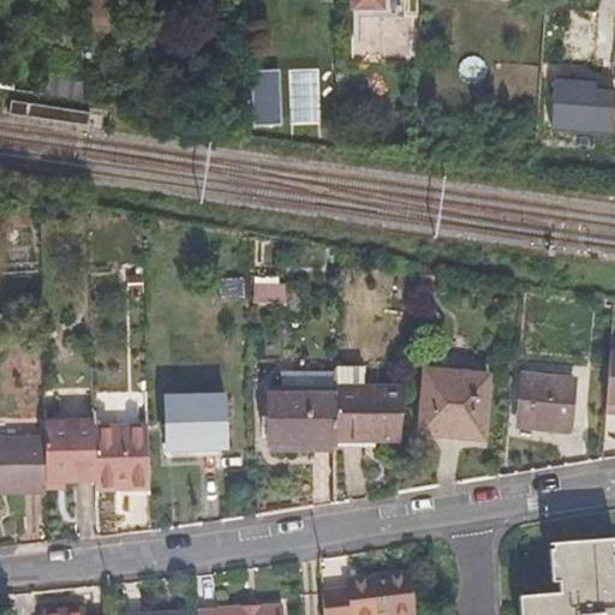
[(382,0),(383,10),(352,10),(352,18),(406,19),(406,0),(382,0)]
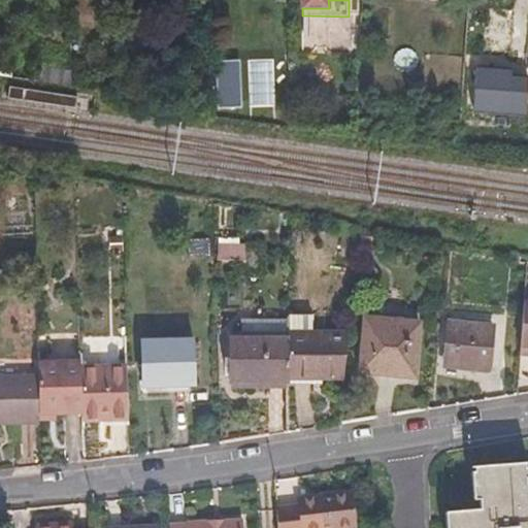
[(302,0),(302,8),(329,8),(328,0),(302,0)]
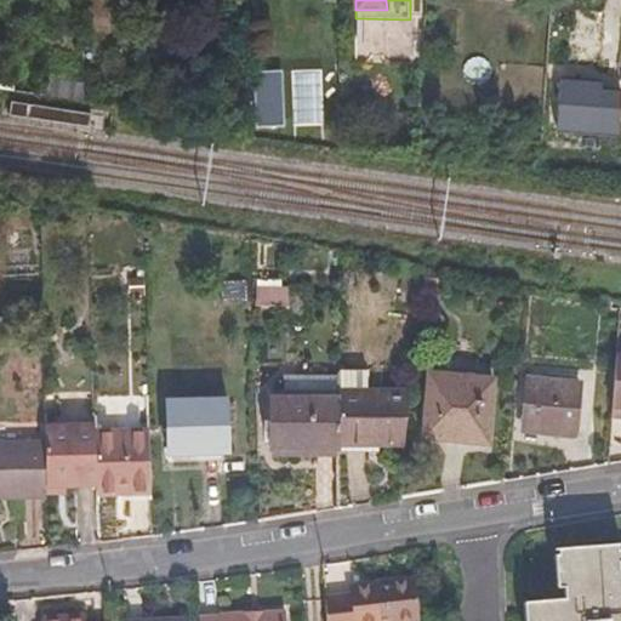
[(0,67),(0,86),(10,89),(12,68),(0,67)]
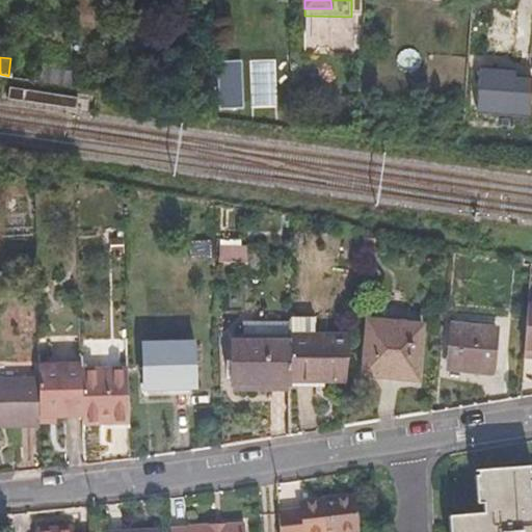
[(218,59),(219,106),(244,106),(244,59),(218,59)]
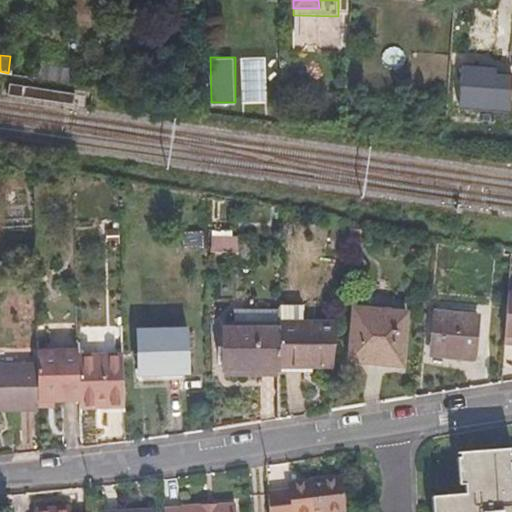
[(32,77),(66,82),(66,71),(34,67),(32,77)]
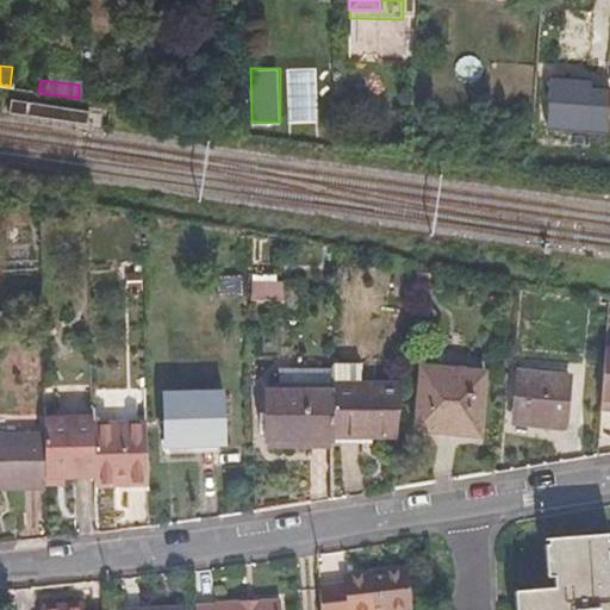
[(83,112),(25,104),(24,114),(82,123),(83,112)]
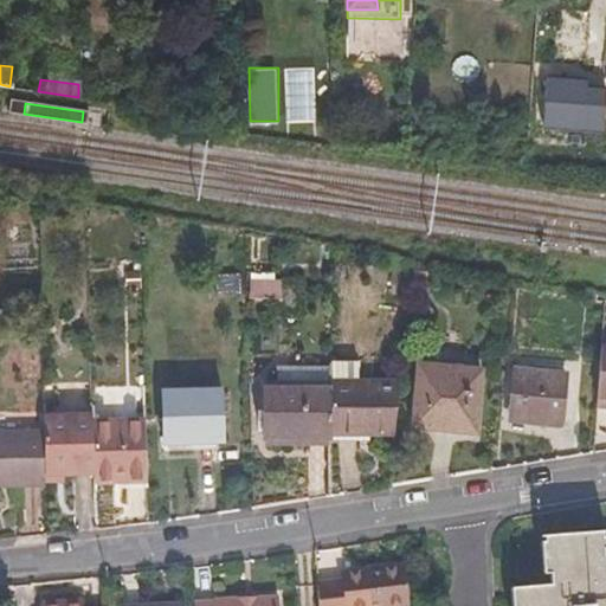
[(142,285),(141,268),(127,268),(127,285),(142,285)]
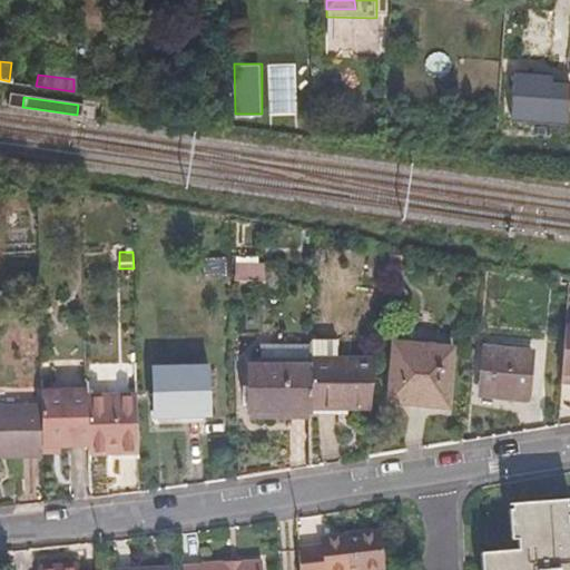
[(227,272),(226,255),(204,256),(205,272),(227,272)]
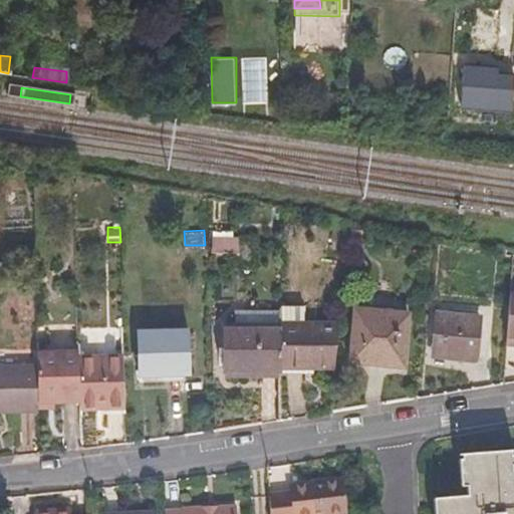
[(239,267),(239,249),(231,249),(230,242),(213,243),(213,262),(226,263),(227,267),(233,267),(239,267)]
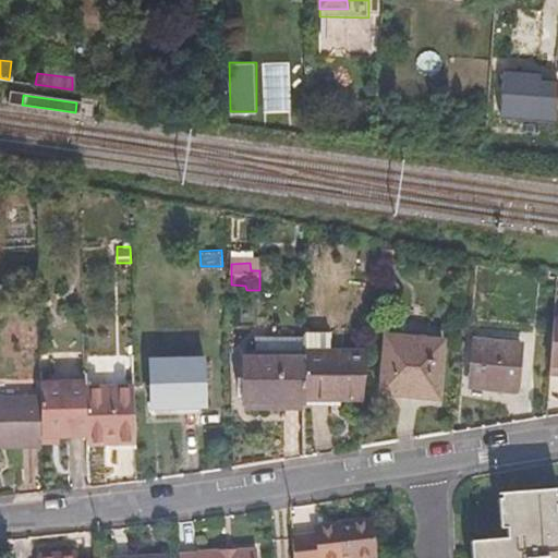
[(275,271),(259,270),(259,290),(253,290),(253,298),(274,296),(275,271)]
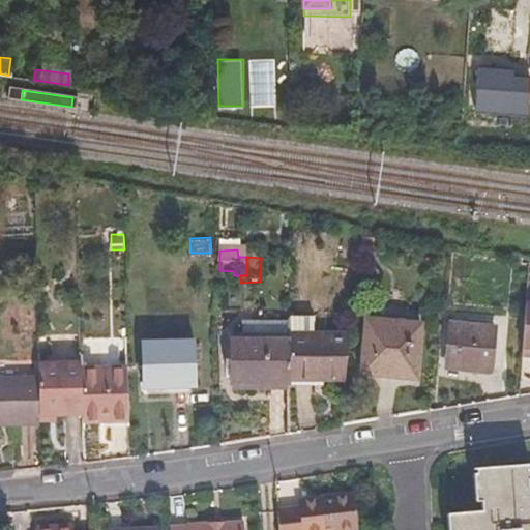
[(529,303),(524,303),(520,356),(529,356),(529,303)]
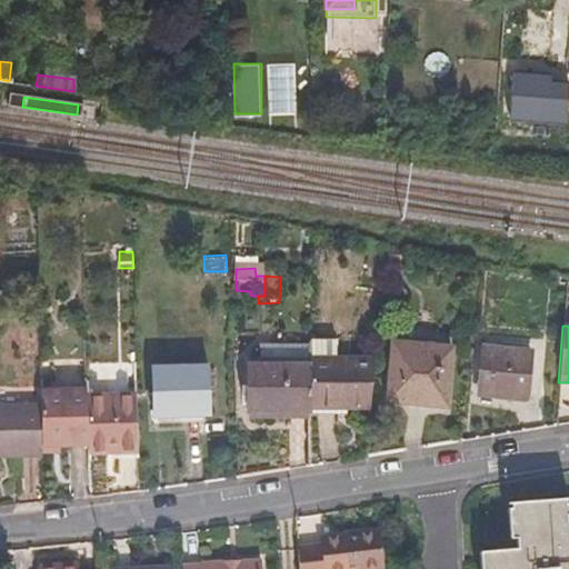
[(370,403),(373,351),(339,351),(339,342),(310,342),(310,347),(310,358),(311,405),(349,403),(370,403)]
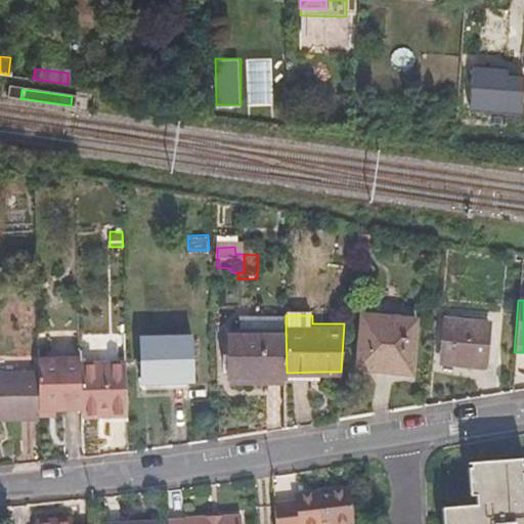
[(286,330),(286,319),(243,319),(242,330),(286,330)]
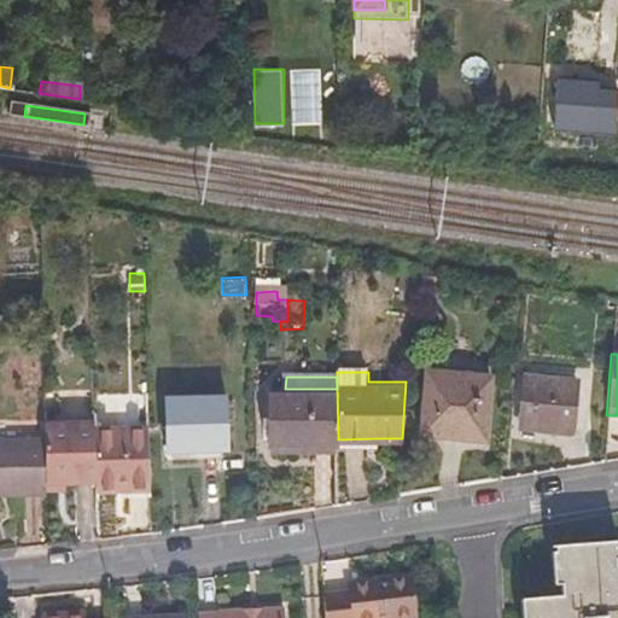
[(483,442),(488,385),(424,380),(419,442),(444,443),(445,439),(483,442)]
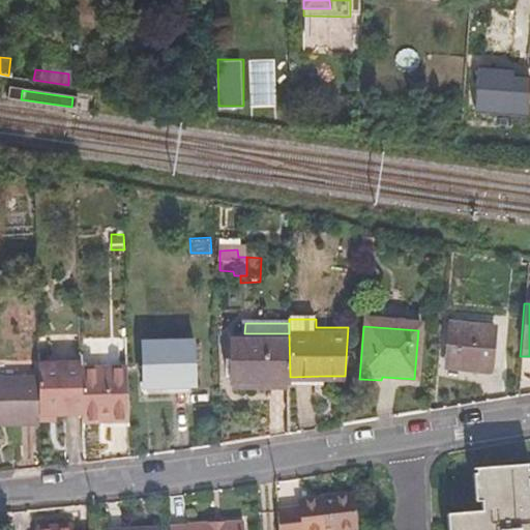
[(489,362),(491,329),(447,326),(445,366),(464,367),(465,360),(489,362)]
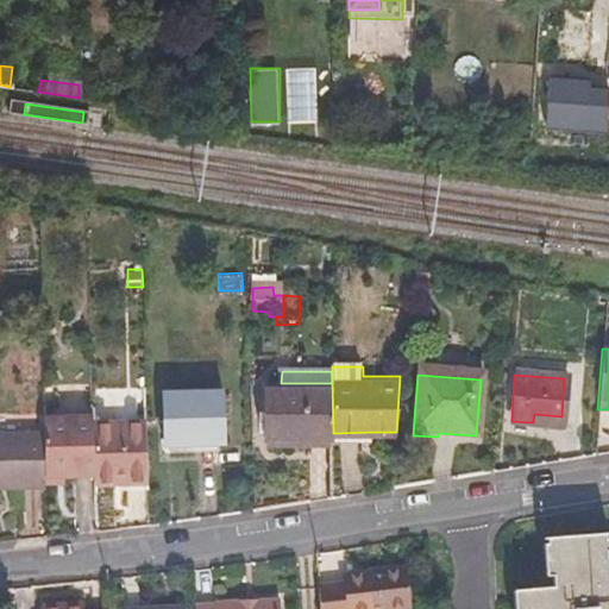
[(267,443),(333,444),(333,433),(332,383),(281,383),(265,384),(267,443)]
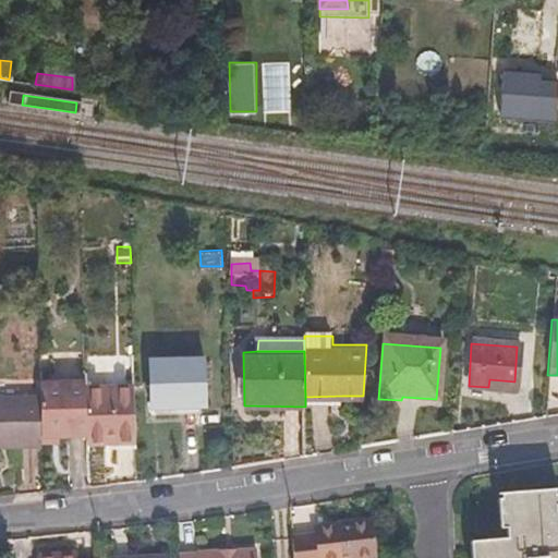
[(206,402),(204,355),(149,358),(152,403),(206,402)]
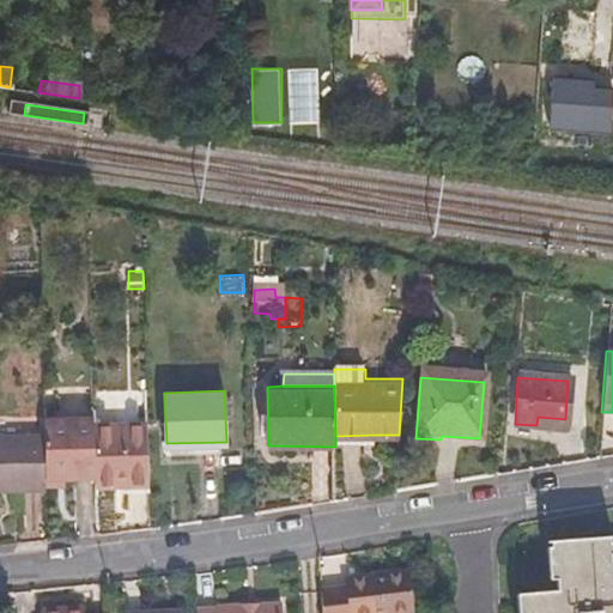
[(99,489),(98,435),(98,430),(50,430),(50,441),(50,489),(66,489),(99,489)]
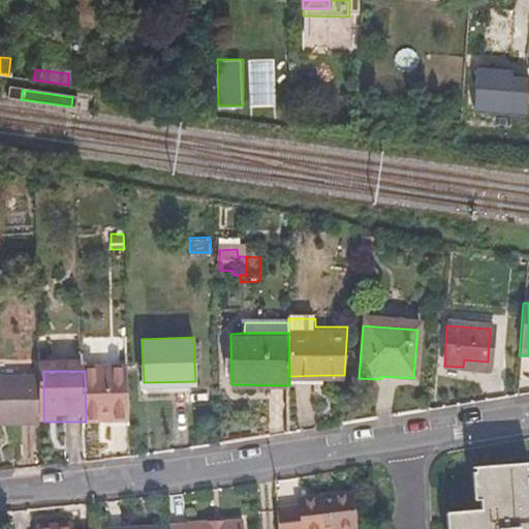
[(131,431),(129,373),(85,375),(86,422),(86,432),(113,431),(131,431)]
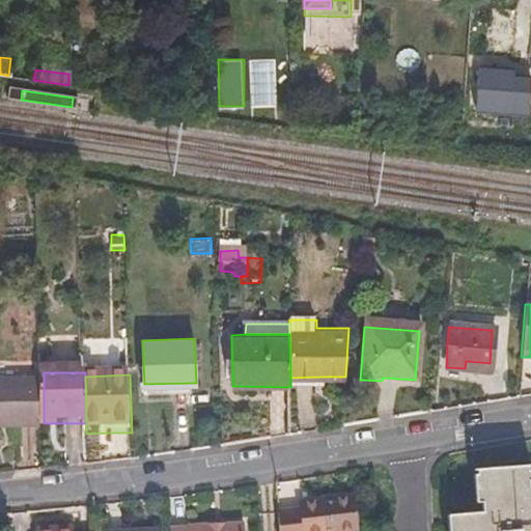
[(290,378),(290,387),(326,385),(326,376),(290,378)]
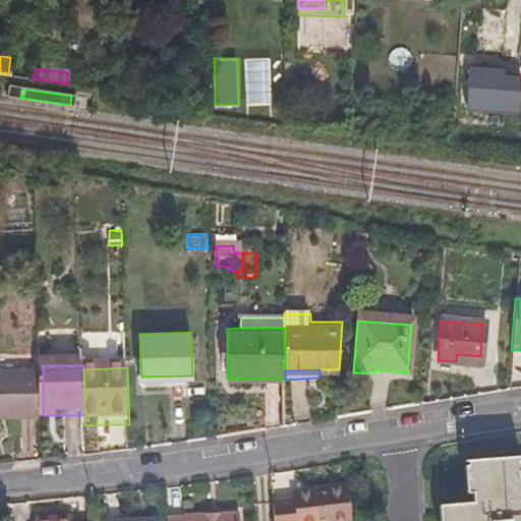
[(12,419),(43,420),(43,415),(43,374),(0,373),(0,414),(12,415),(12,419)]
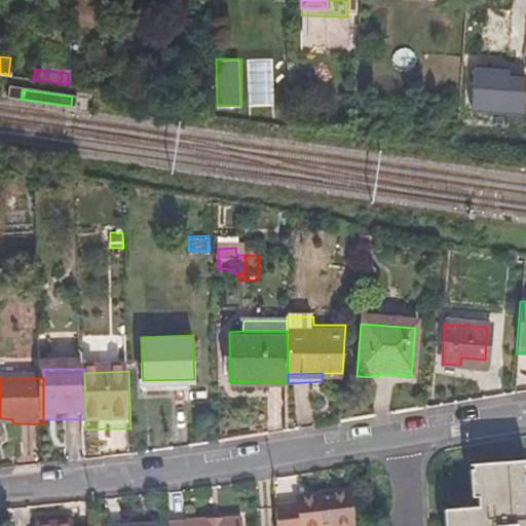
[(524,460),(464,462),(466,495),(474,495),(475,506),(439,509),(440,525),(525,525),(525,495),(523,496),(524,460)]
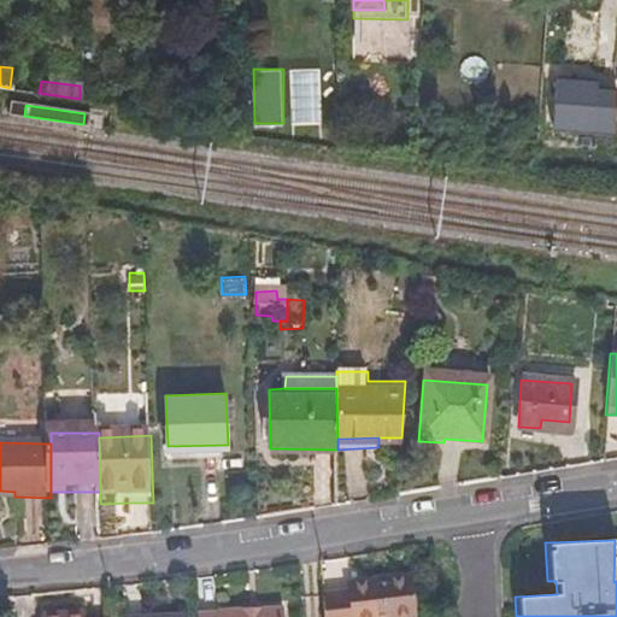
[(353,592),(327,595),(327,616),(366,616),(392,613),(417,610),(413,579),(352,586),(353,592)]
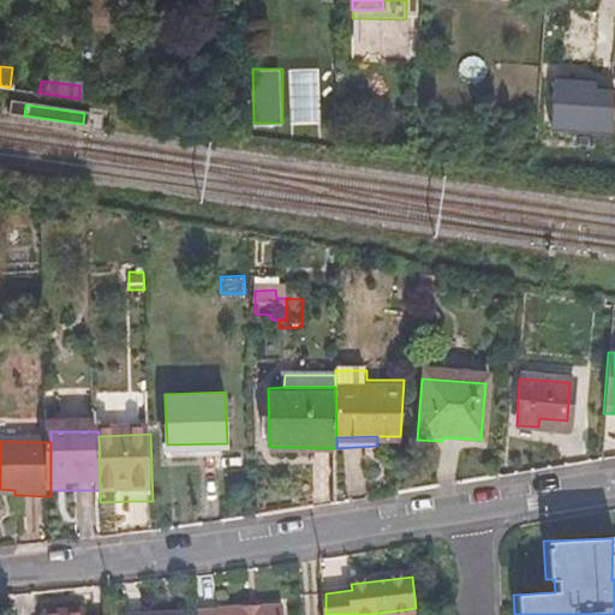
[(285,614),(285,603),(197,608),(197,614),(285,614)]
